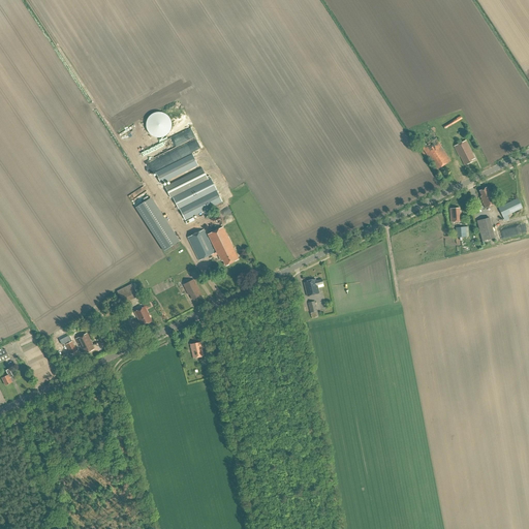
[(153,136),(154,136),(154,137),(155,137),(156,137),(157,137),(158,137),(159,137),(160,137),(161,137),(162,137),(163,137),(163,136),(164,136),(165,136),(165,135),(166,135),(167,134),(168,133),(168,132),(169,132),(169,131),(170,130),(170,129),(170,128),(172,128),(172,127),(172,126),(172,125),(172,124),(172,123),(172,122),(170,122),(170,121),(170,120),(169,119),(169,118),(168,117),(167,116),(166,115),(165,115),(165,114),(164,114),(163,114),(163,113),(162,113),(161,113),(160,113),(159,113),(158,113),(157,113),(156,113),(155,113),(154,113),(154,114),(153,114),(152,114),(152,115),(151,115),(150,115),(150,116),(149,117),(148,118),(148,119),(147,119),(147,120),(147,121),(146,122),(146,123),(146,124),(146,125),(146,126),(146,127),(146,128),(147,128),(147,129),(147,130),(148,131),(148,132),(149,133),(150,134),(151,135),(152,135),(152,136),(153,136)]
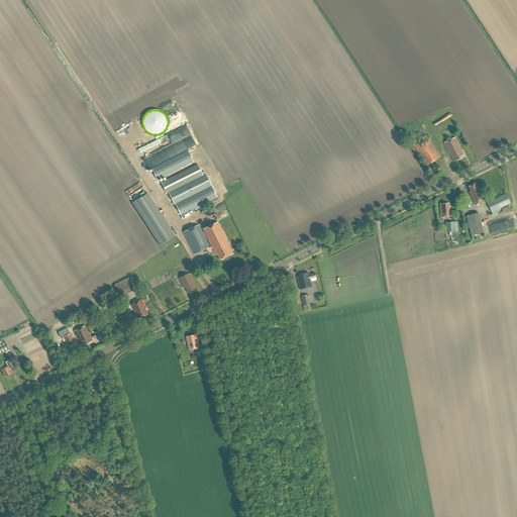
[(434,126),(451,116),(450,113),(446,116),(439,120),(439,121),(433,124),(434,126)]
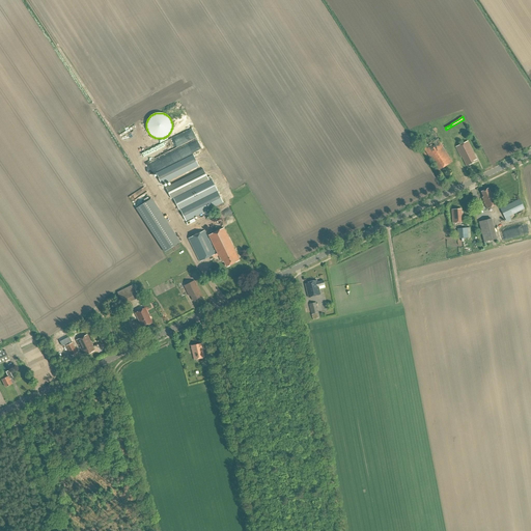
[(193,129),(175,136),(180,147),(177,148),(182,159),(201,149),(193,129)]
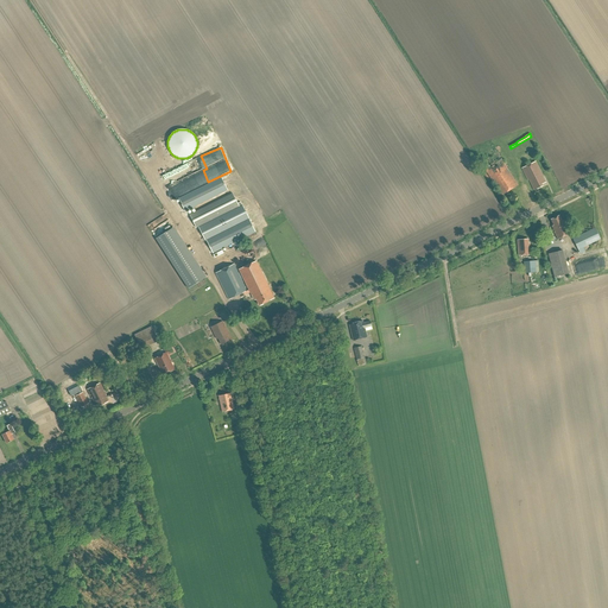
[(518,185),(510,172),(501,159),(486,169),(502,196),(518,185)]
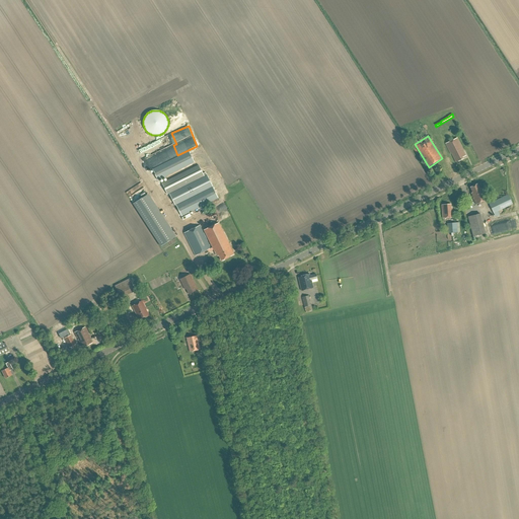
[(457,138),(446,144),(451,154),(452,153),(456,162),(463,159),(462,158),(466,156),(457,138)]
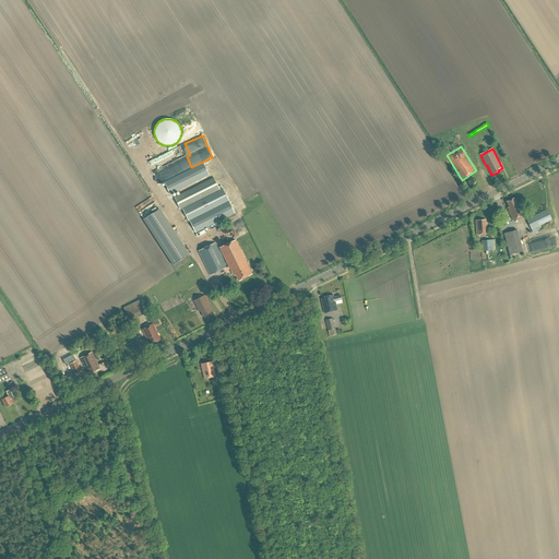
[(203,164),(164,183),(170,195),(210,176),(203,164)]
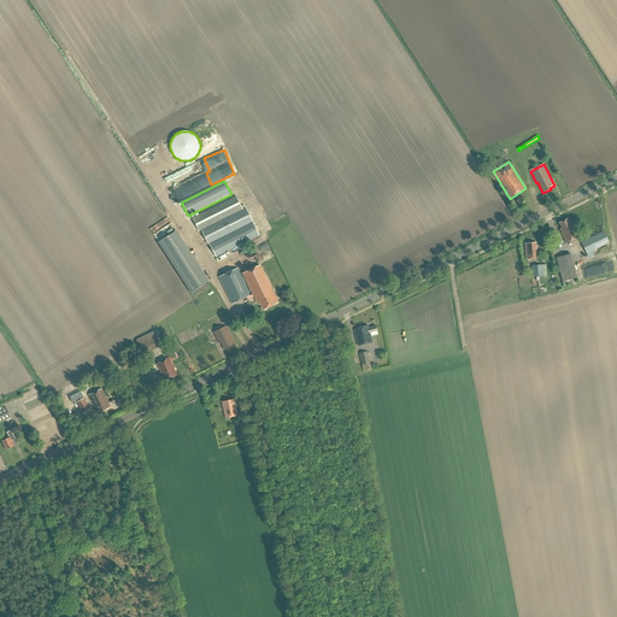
[(236,197),(193,218),(199,231),(242,210),(236,197)]
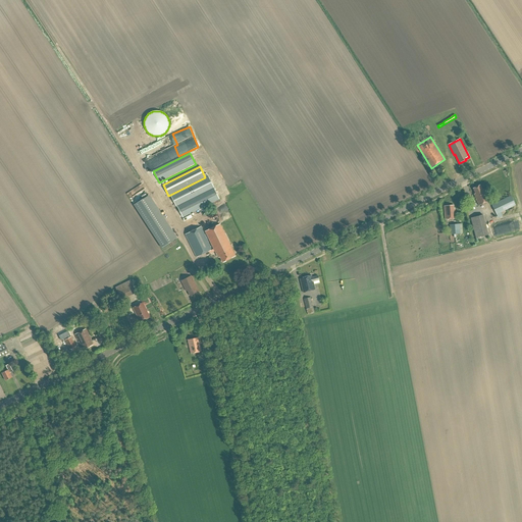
[(205,177),(168,196),(174,208),(177,206),(212,189),(206,176),(205,177)]
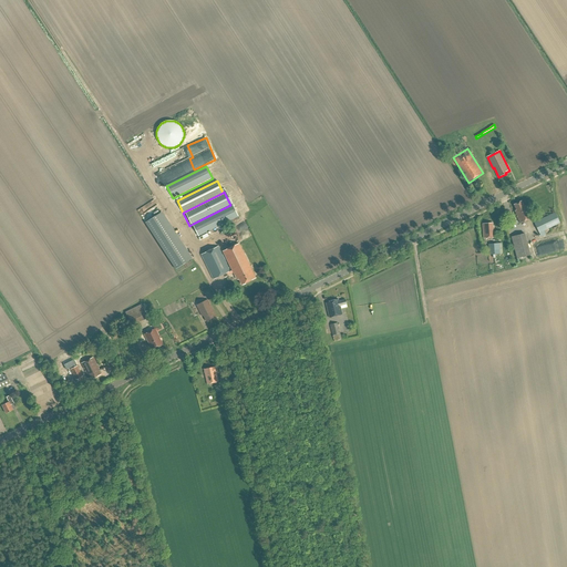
[(532,219),(525,206),(523,207),(521,202),(513,205),(516,210),(514,212),(517,217),(516,217),(519,225),(532,219)]
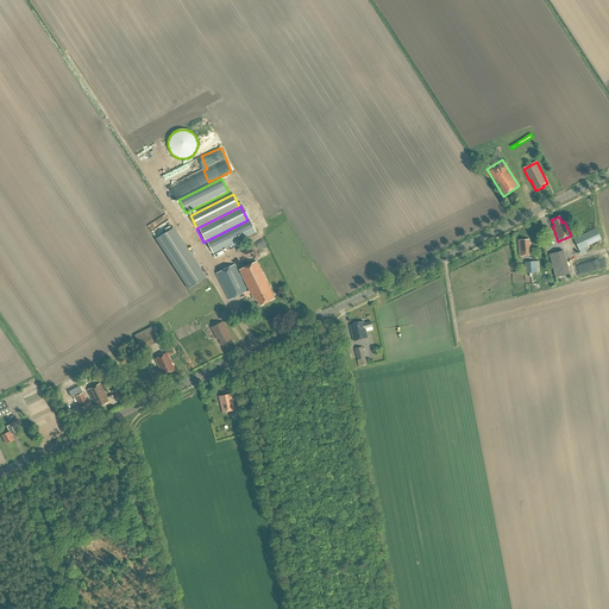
[(244,245),(242,240),(256,233),(250,219),(248,220),(207,240),(213,253),(237,243),(239,248),(244,245)]
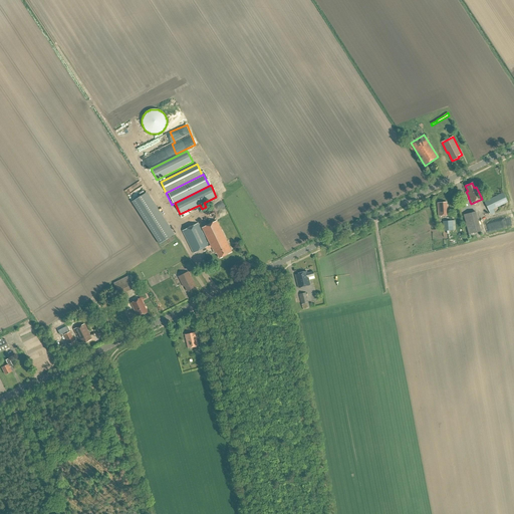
[(159,214),(145,193),(132,202),(160,244),(173,236),(162,219),(159,221),(156,216),(159,214)]
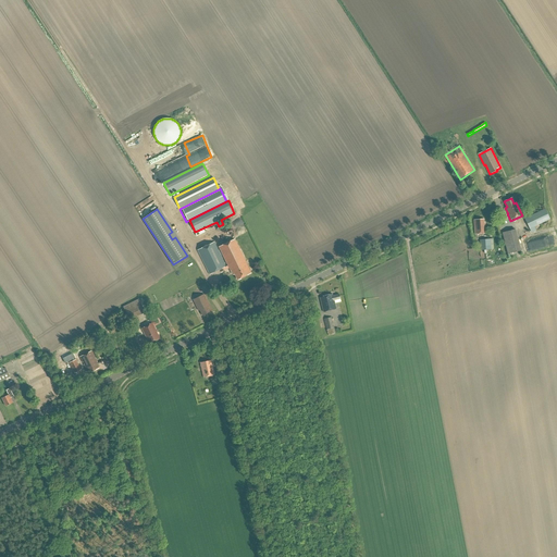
[(536,232),(534,227),(551,220),(545,209),(524,220),(532,234),(536,232)]
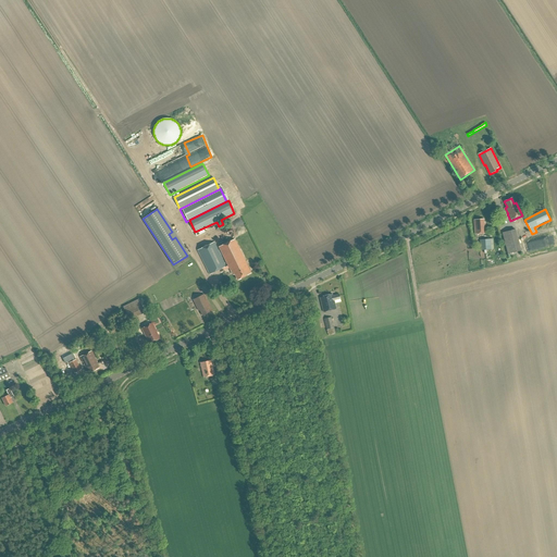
[(484,219),(473,220),(474,234),(486,233),(486,227),(485,227),(485,222),(484,222),(484,219)]
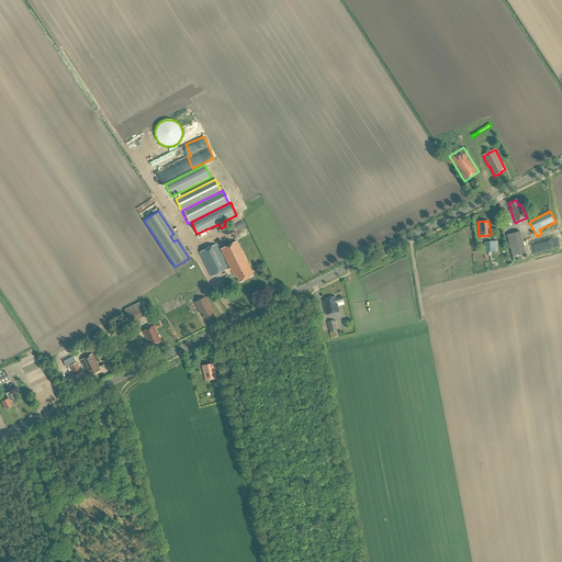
[(520,232),(506,235),(513,257),(526,253),(520,232)]
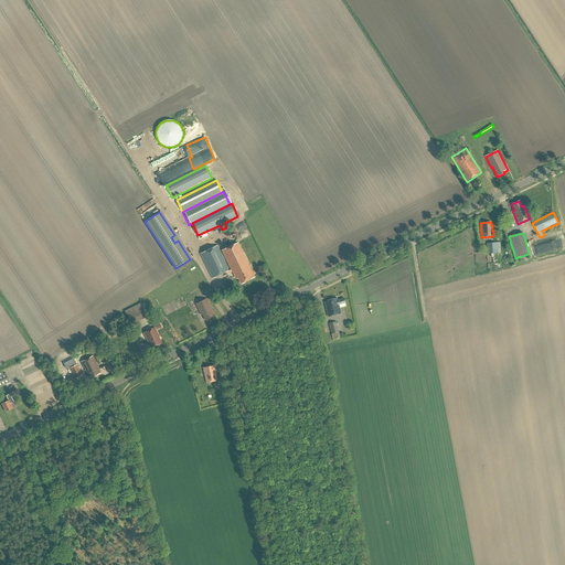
[(502,253),(501,242),(488,243),(488,254),(502,253)]
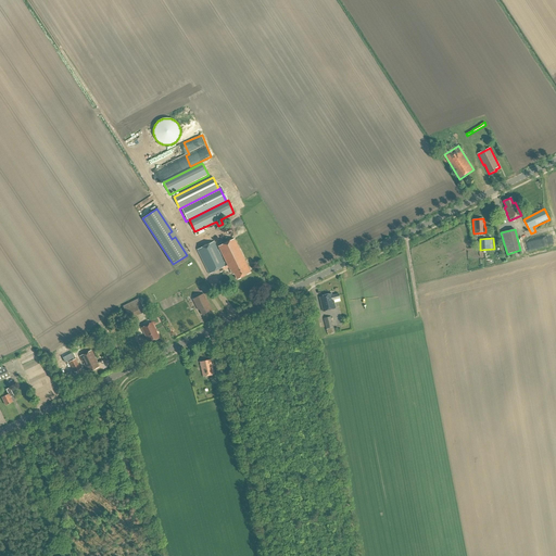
[(237,279),(251,273),(235,239),(218,247),(230,270),(231,270),(234,275),(235,274),(237,279)]
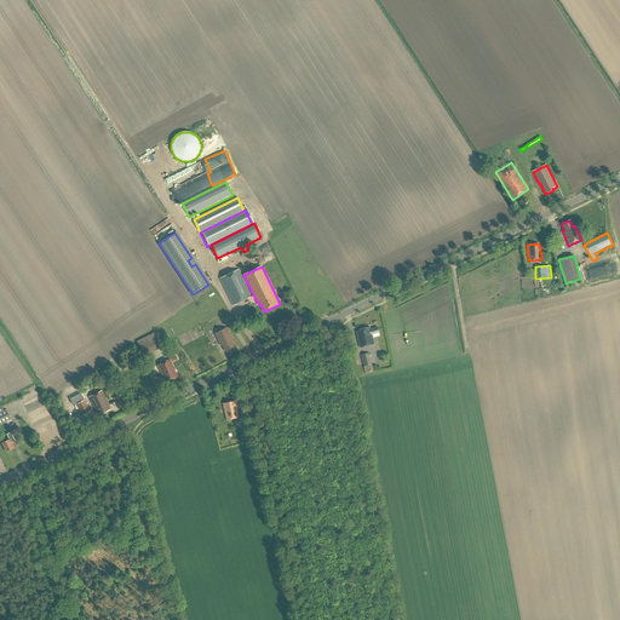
[(239,269),(220,279),(234,305),(252,297),(239,269)]
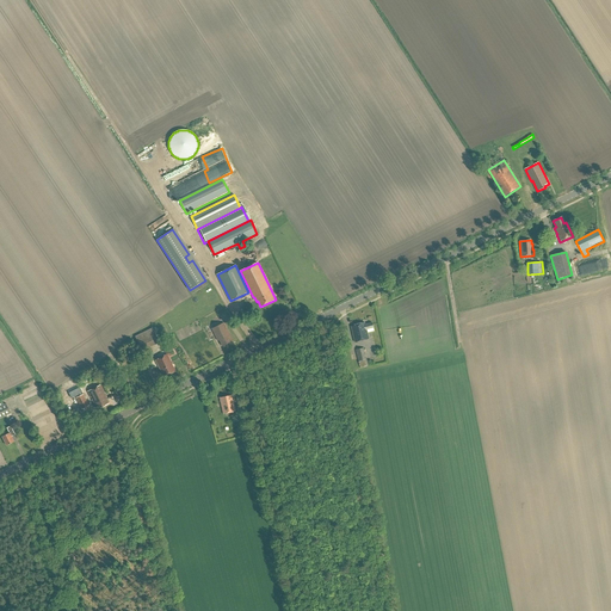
[(223,322),(211,329),(217,341),(220,340),(222,346),(233,341),(223,322)]
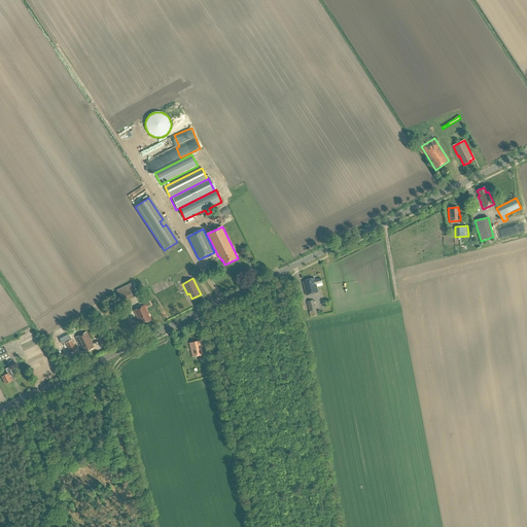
[(313,279),(306,280),(306,282),(303,282),(306,295),(317,293),(315,284),(314,284),(314,283),(317,282),(320,282),(319,279),(314,281),(313,279)]
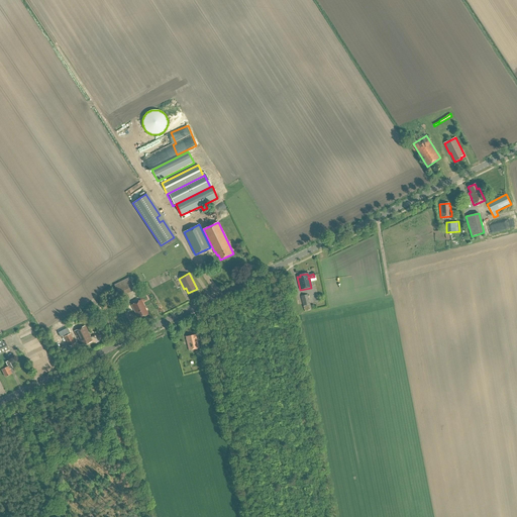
[(116,284),(122,297),(136,290),(130,278),(116,284)]
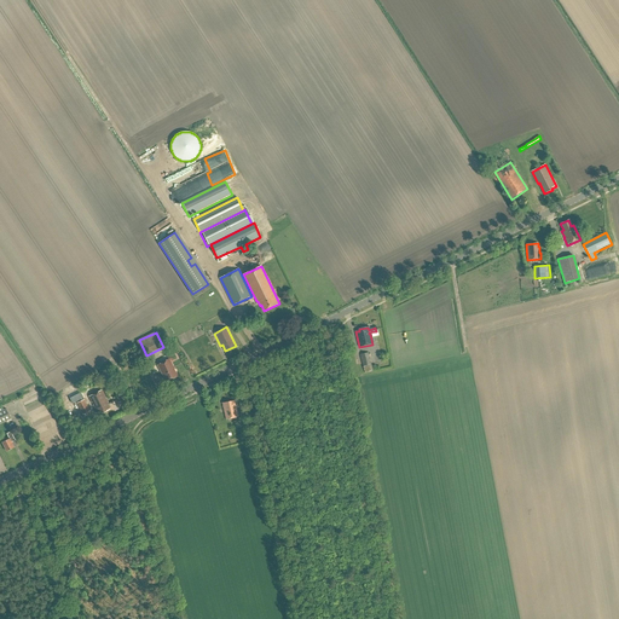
[(374,371),(369,353),(360,354),(363,366),(365,374),(374,371)]
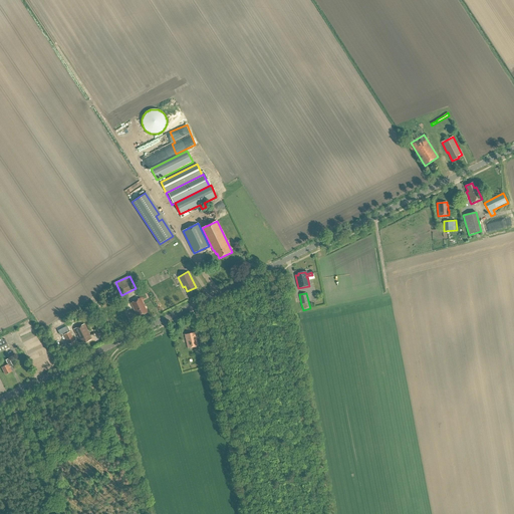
[(131,303),(138,316),(140,314),(141,316),(148,312),(141,298),(131,303)]
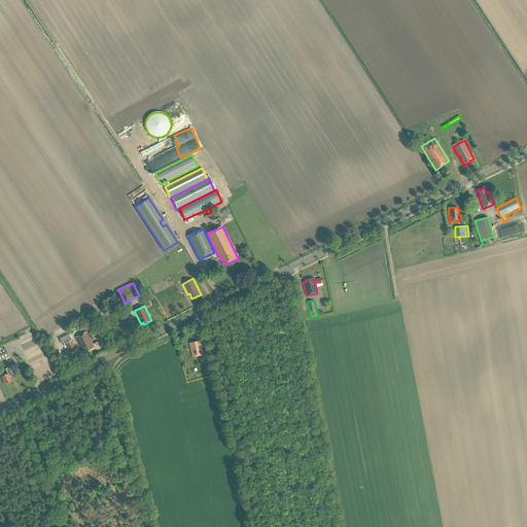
[(53,344),(60,341),(56,331),(47,335),(53,344)]
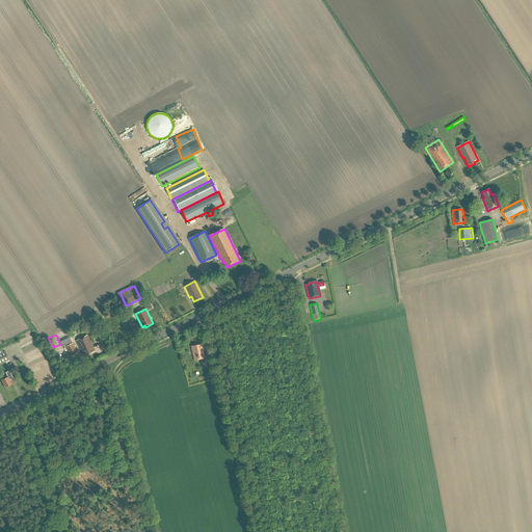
[(76,341),(83,355),(87,353),(87,355),(96,351),(95,349),(99,347),(98,344),(95,346),(96,346),(94,347),(92,346),(94,346),(87,335),(76,341)]
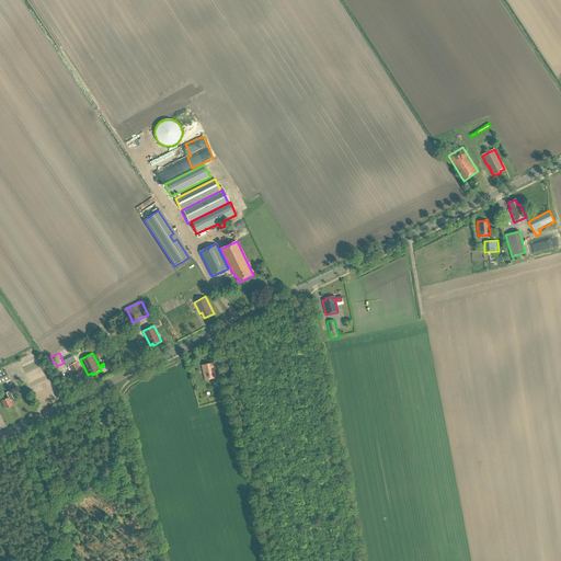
[(77,362),(70,365),(75,376),(81,373),(77,362)]
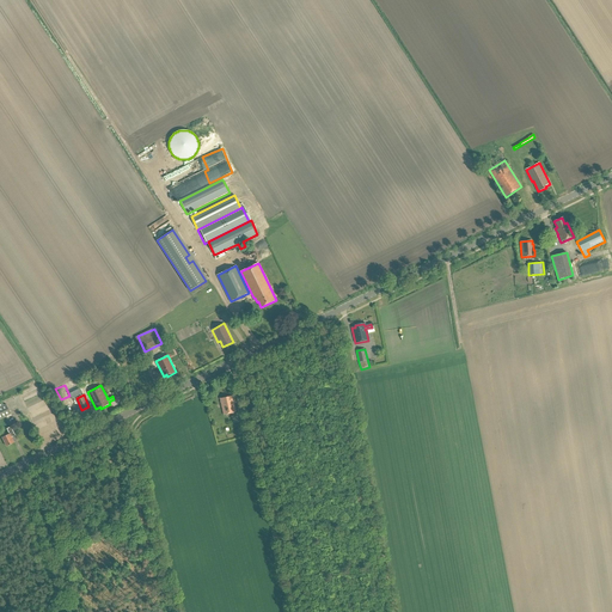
[(232,396),(220,398),(224,415),(236,412),(232,396)]
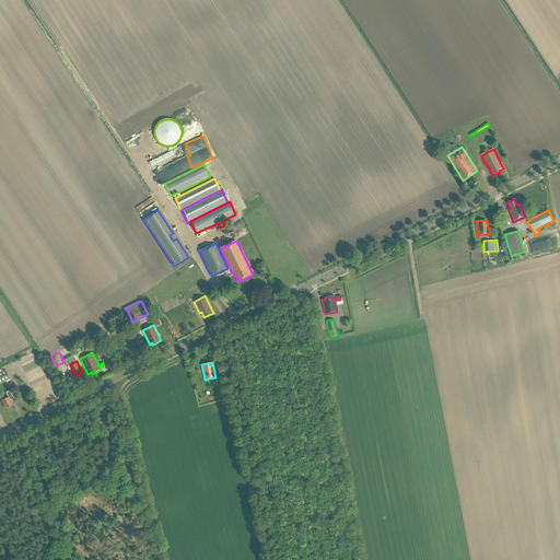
[(0,383),(10,378),(6,370),(3,371),(2,368),(0,369),(0,383)]
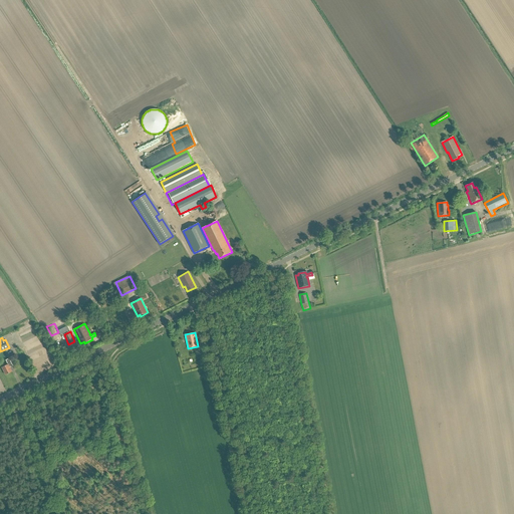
[(9,358),(6,359),(8,364),(2,367),(5,374),(12,371),(10,366),(12,365),(9,358)]
